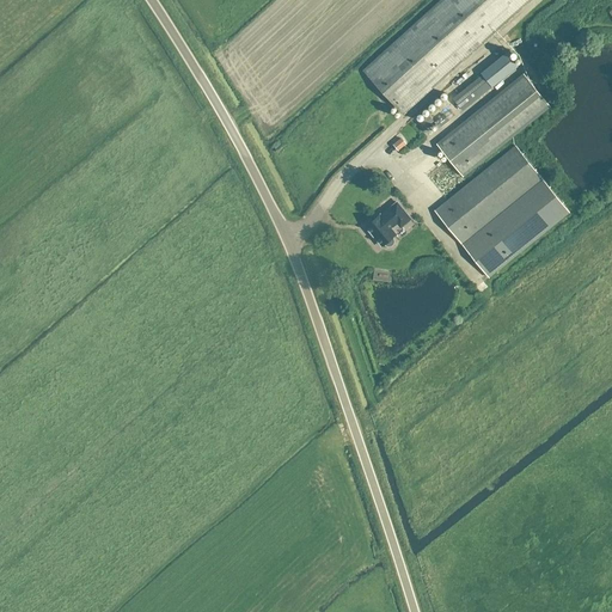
[(439,0),(362,69),(402,115),(528,0),(439,0)]
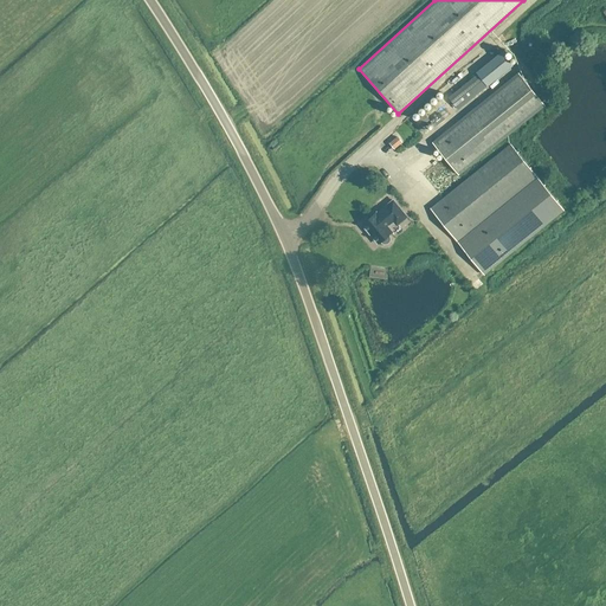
[(458,174),(543,104),(517,72),(432,142),(458,174)]
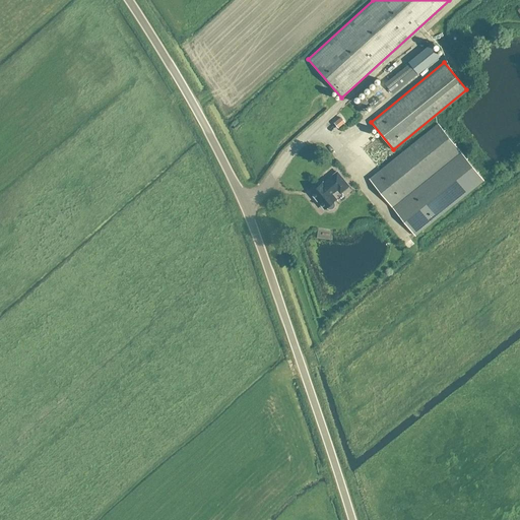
[(393,93),(418,73),(410,62),(384,83),(393,93)]
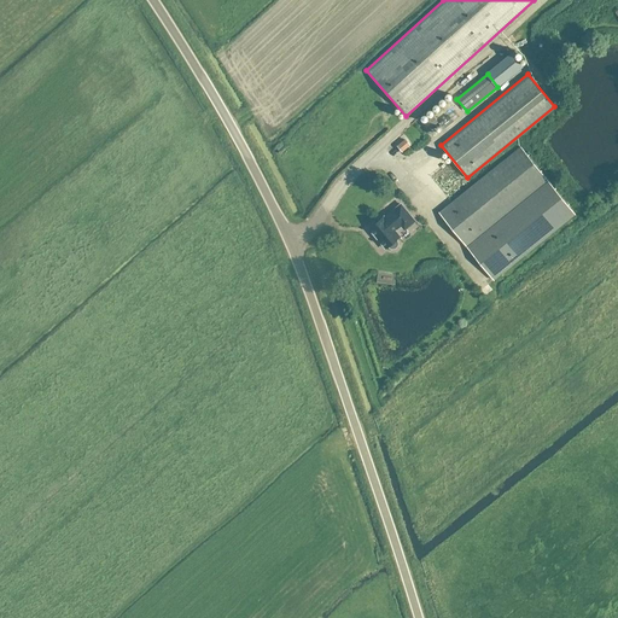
[(437,121),(432,115),(423,123),(427,129),(437,121)]
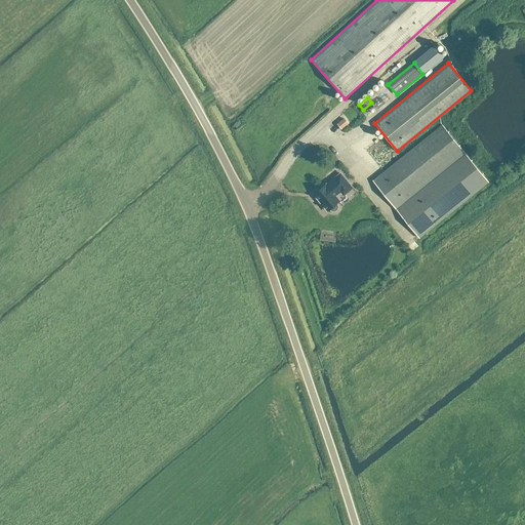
[(385,103),(380,97),(372,105),(376,109),(385,103)]
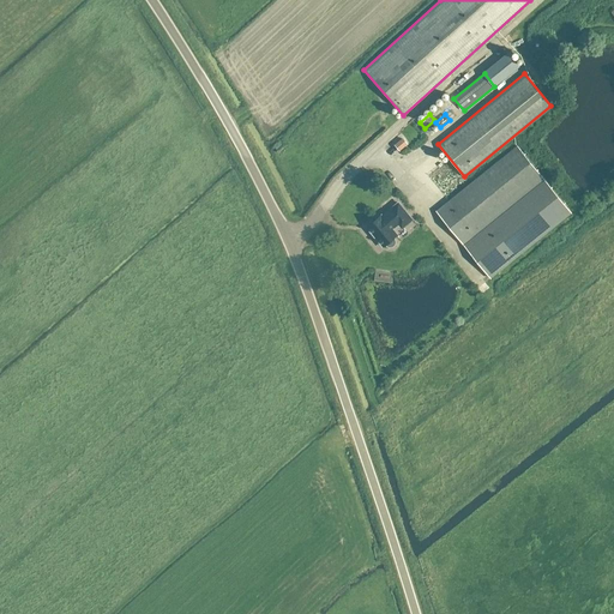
[(435,210),(489,277),(571,211),(517,145),(435,210)]
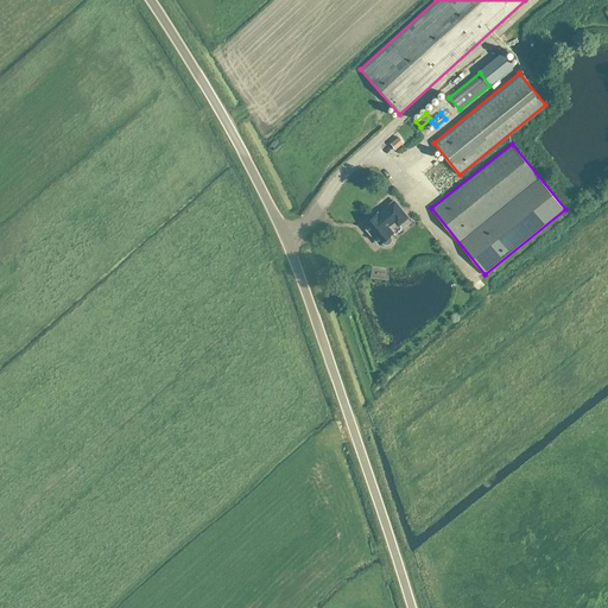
[(388,235),(392,232),(387,227),(404,213),(393,201),(378,214),(377,214),(363,225),(379,244),(381,241),(382,244),(385,245),(388,244),(390,242),(391,240),(391,236),(388,235)]
